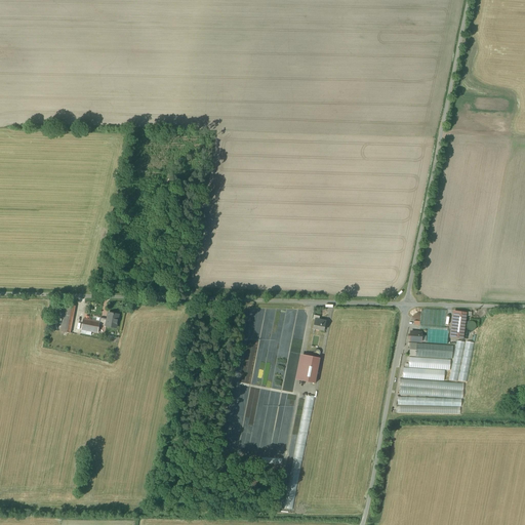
[(76,307),(66,305),(63,315),(64,315),(62,331),(71,333),(76,307)]
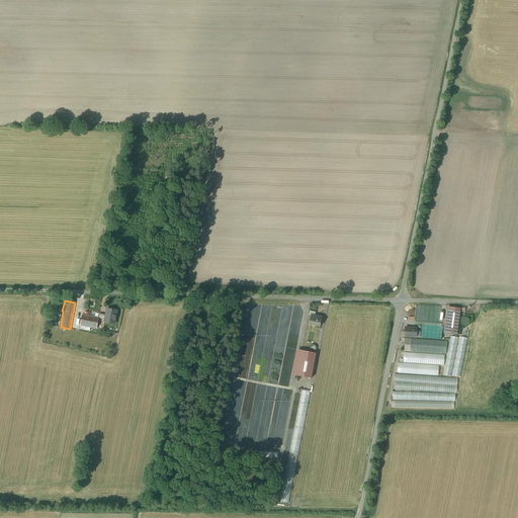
[(416,305),(415,325),(422,326),(421,338),(441,339),(442,324),(438,324),(439,306),(416,305)]
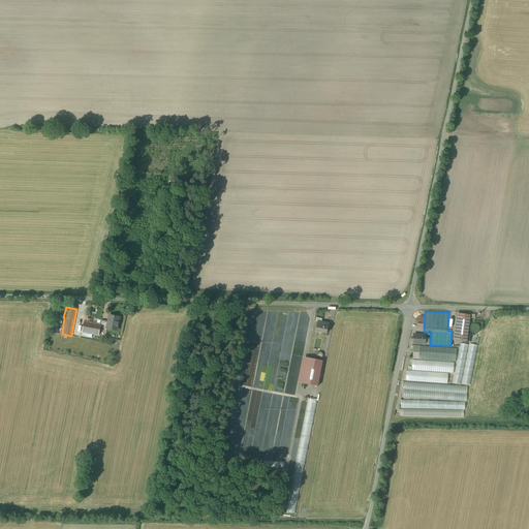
[(470,315),(457,313),(453,339),(467,341),(470,315)]
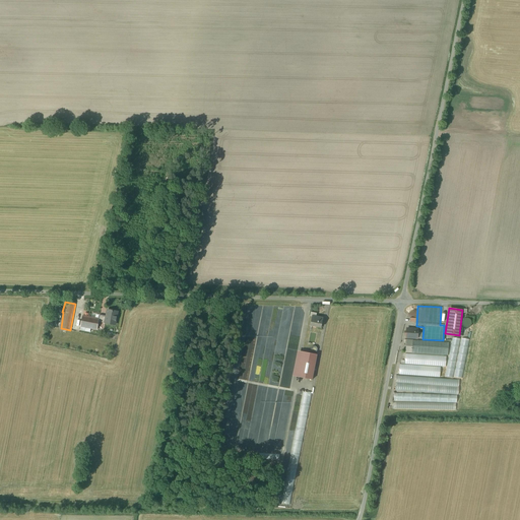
[(107,316),(105,323),(115,325),(118,312),(108,310),(107,316)]
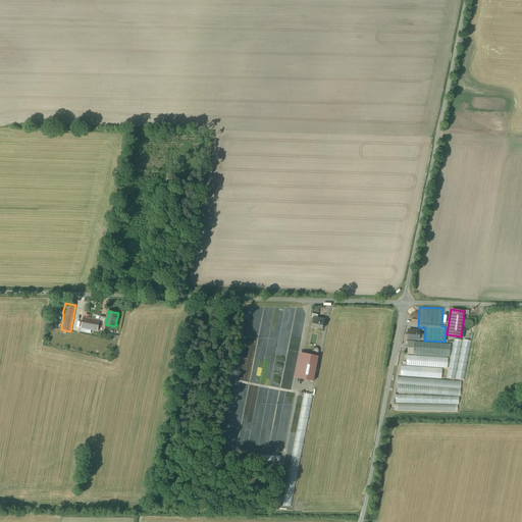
[(99,323),(100,320),(84,317),(82,327),(98,331),(99,323)]
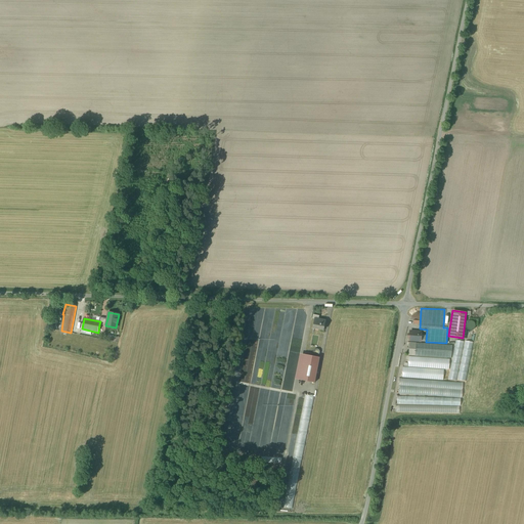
[(315,318),(315,319),(313,328),(323,330),(325,320),(318,319),(315,318)]
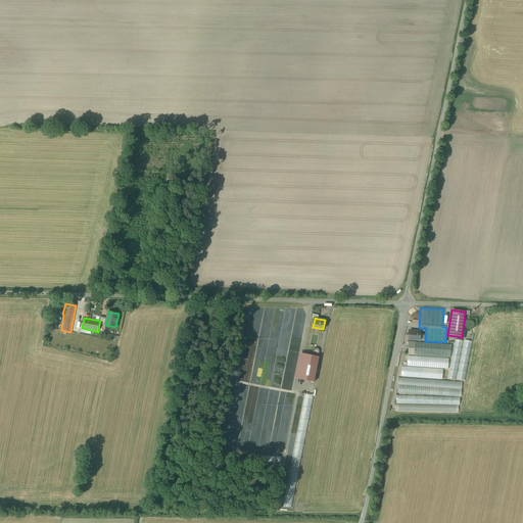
[(421,331),(410,331),(409,340),(420,340),(421,331)]
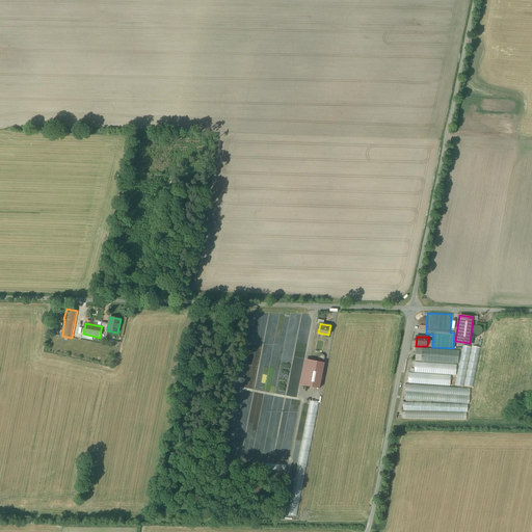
[(463,387),(471,347),(462,345),(455,384),(463,387)]
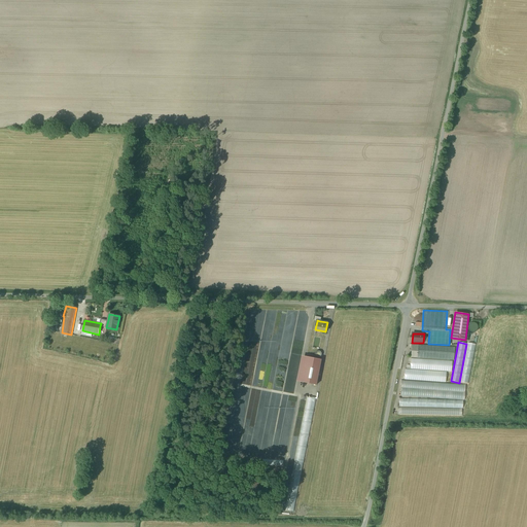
[(460,382),(468,384),(476,344),(467,343),(460,382)]
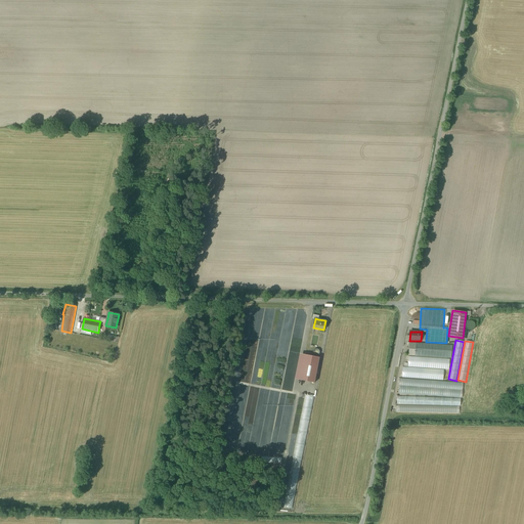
[(452,346),(409,343),(409,355),(451,358),(452,346)]
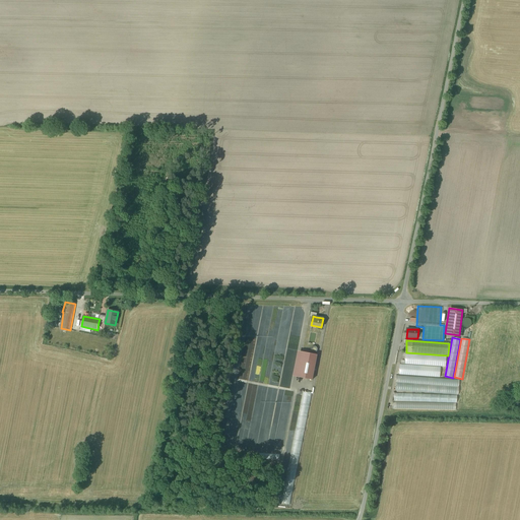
[(293,376),(312,380),(317,354),(298,351),(293,376)]
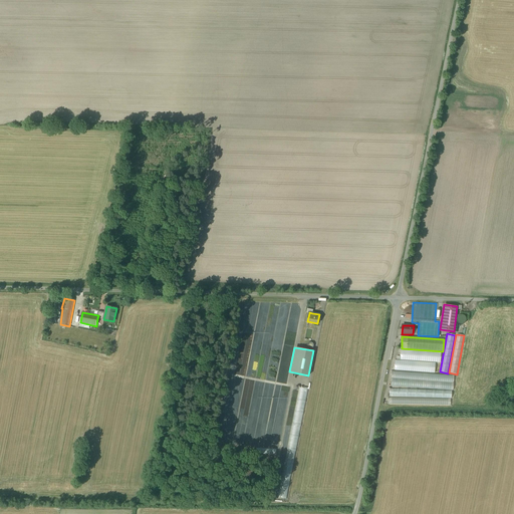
[(401,349),(400,359),(441,362),(441,352),(401,349)]
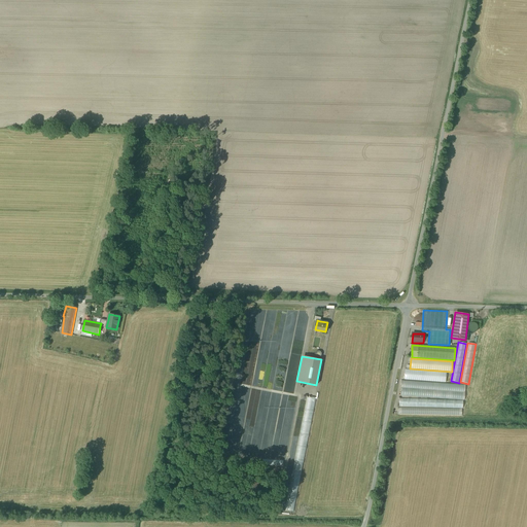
[(406,369),(405,380),(446,383),(447,372),(406,369)]
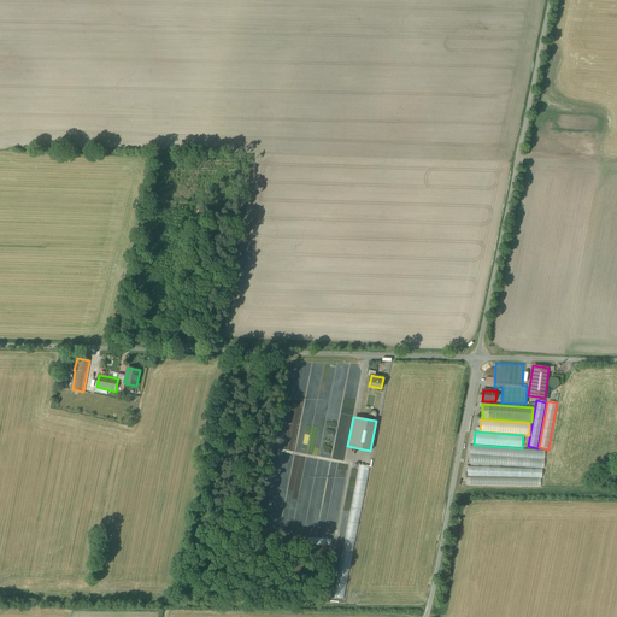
[(470,445),(470,454),(545,459),(545,451),(470,445)]
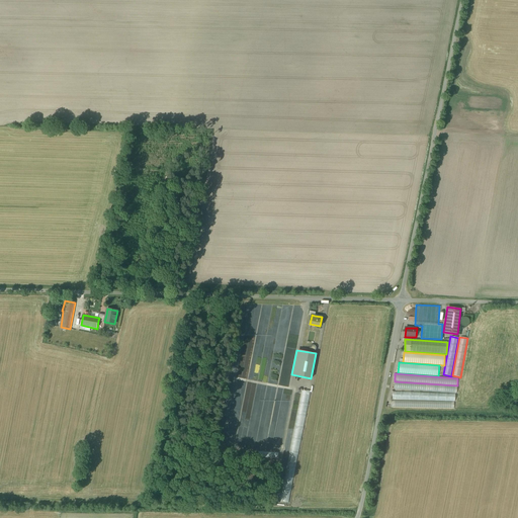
[(395,381),(394,390),(456,394),(457,385),(395,381)]
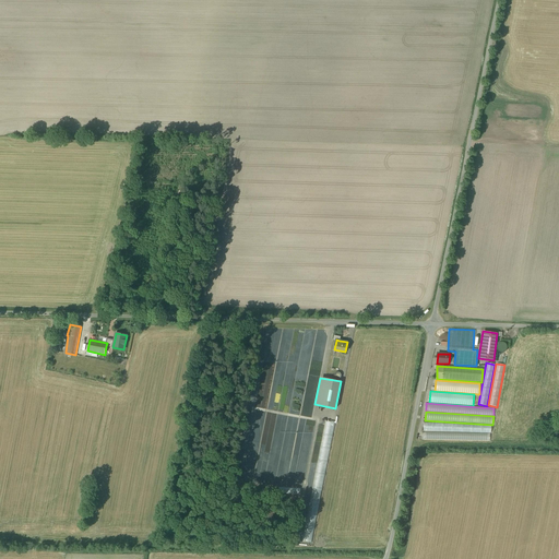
[(301,540),(312,543),(335,424),(325,421),(301,540)]
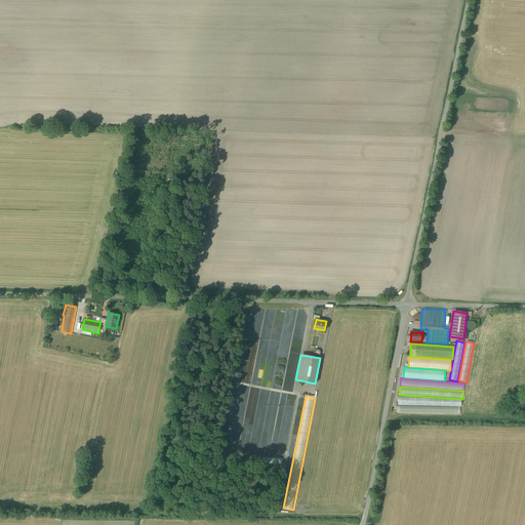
[(398,397),(398,405),(461,407),(461,399),(398,397)]
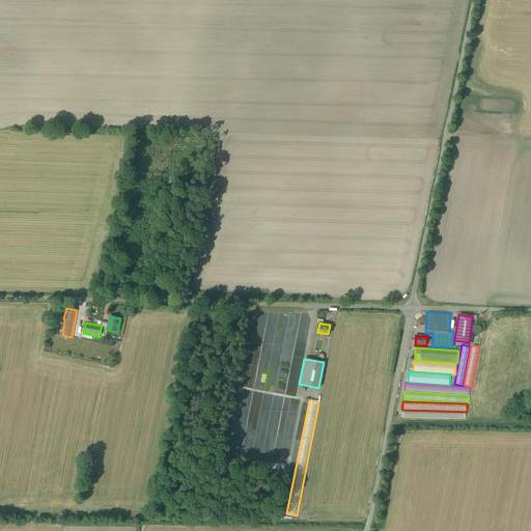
[(466,412),(401,411),(400,418),(466,419),(466,412)]
